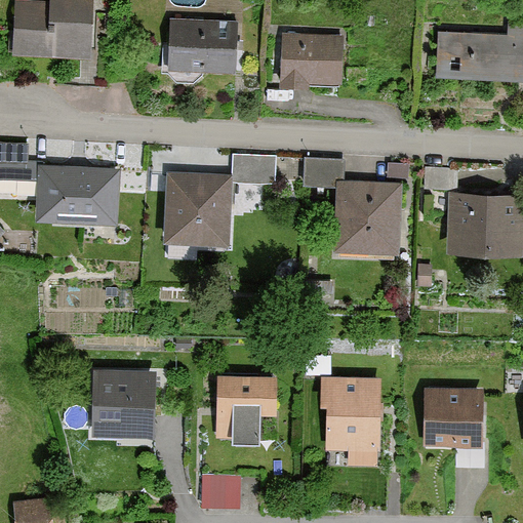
[(42,0),(8,0),(8,52),(87,52),(86,0),(42,0)]
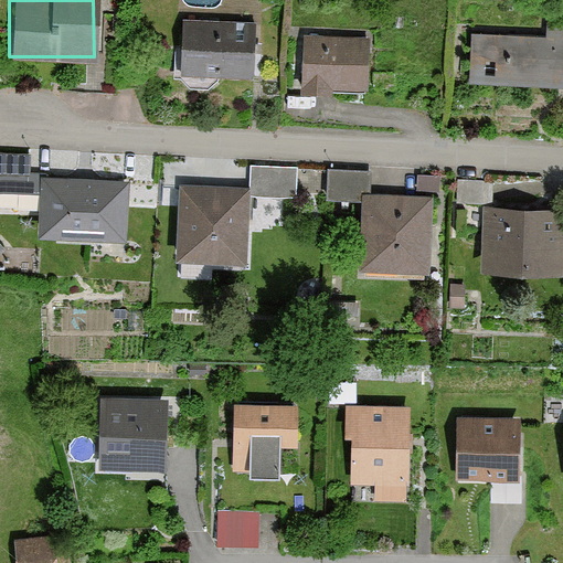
[(250,21),(178,18),(176,73),(247,75),(250,21)]
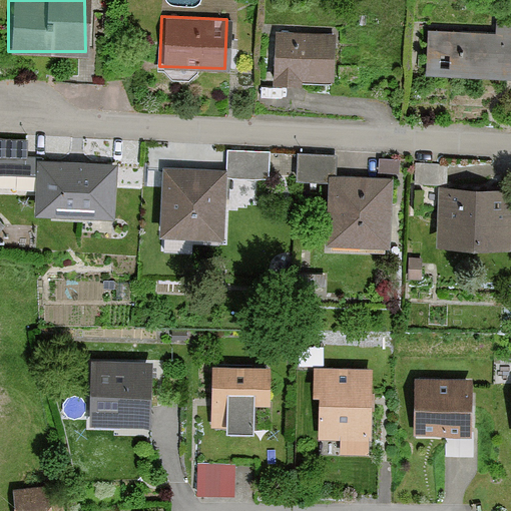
[(332,32),(270,31),(269,79),(332,79),(332,32)]
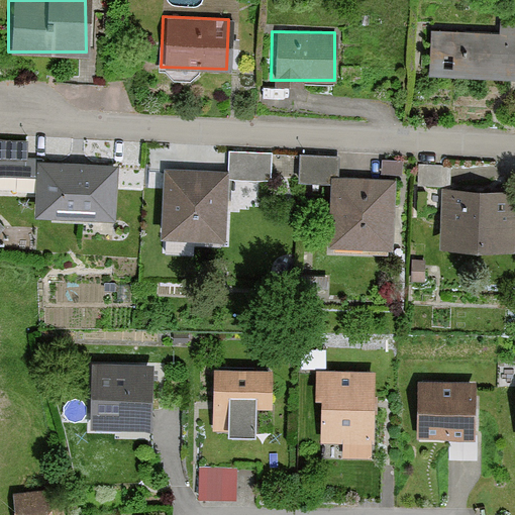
[(514,33),(414,32),(413,76),(514,77),(514,33)]
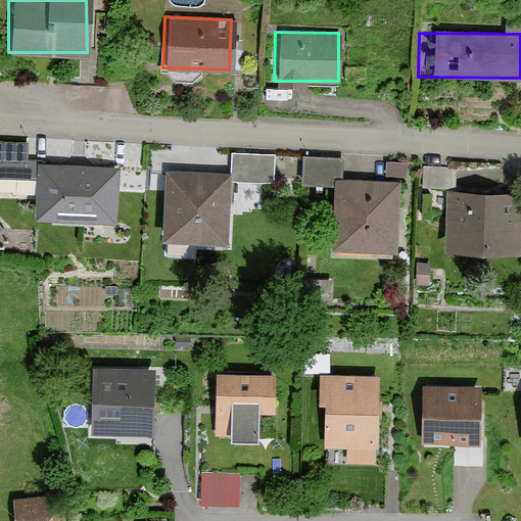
[(0,183),(36,185),(35,216),(117,220),(121,167),(29,162),(29,144),(0,143),(0,183)]
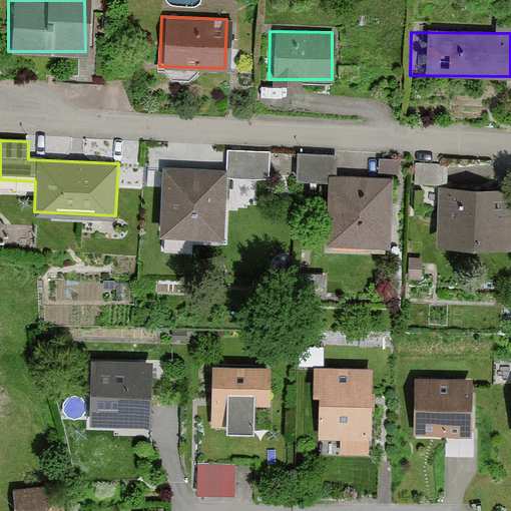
[(224,173),(163,170),(160,236),(226,239),(229,178),(270,180),(271,153),(225,152),(224,173)]
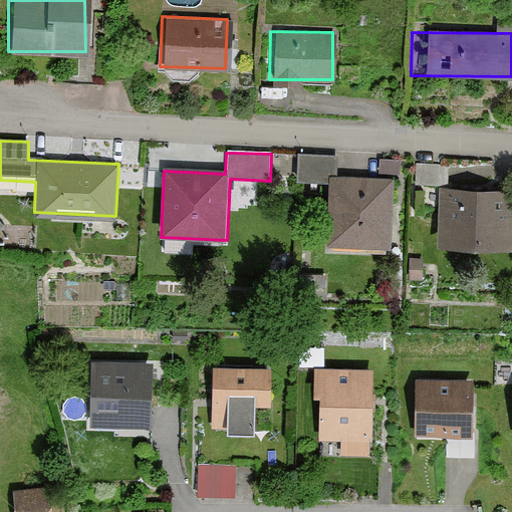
[(294,179),(327,182),(322,240),(388,246),(394,180),(334,175),(336,157),(296,154),(294,179)]
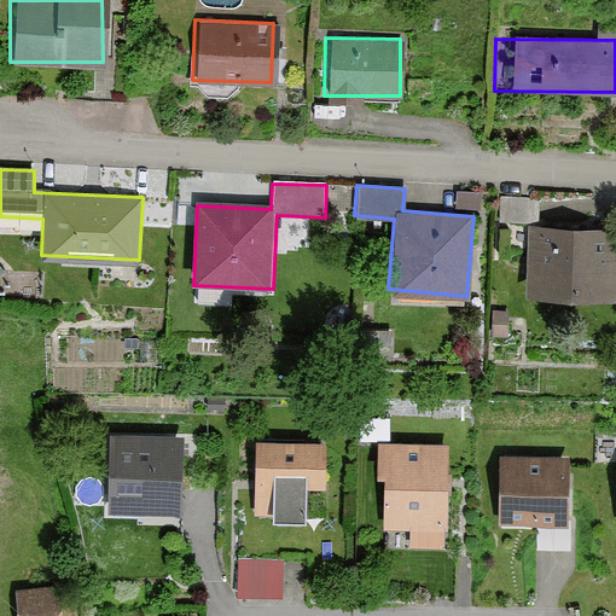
[(612,230),(527,230),(527,297),(614,297),(612,230)]
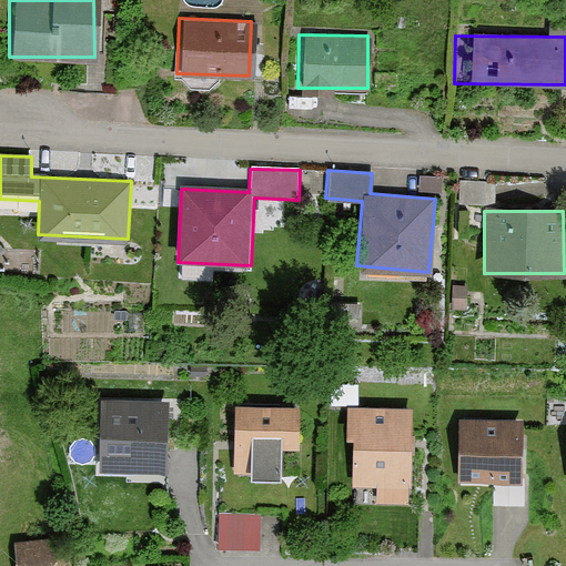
[(169,402),(101,401),(100,472),(168,473),(169,402)]
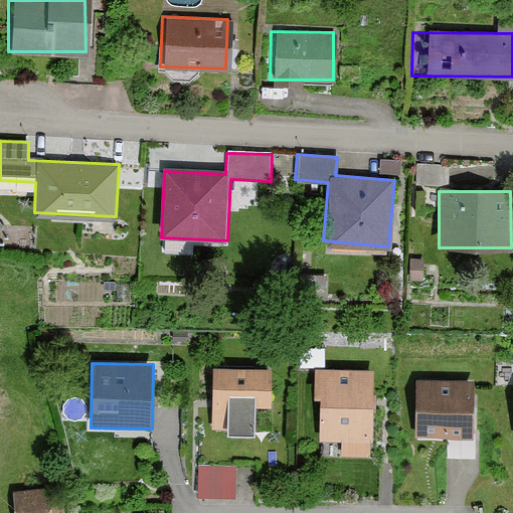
[(272,369),(212,368),(210,430),(254,432),(255,409),(271,410),(272,369)]
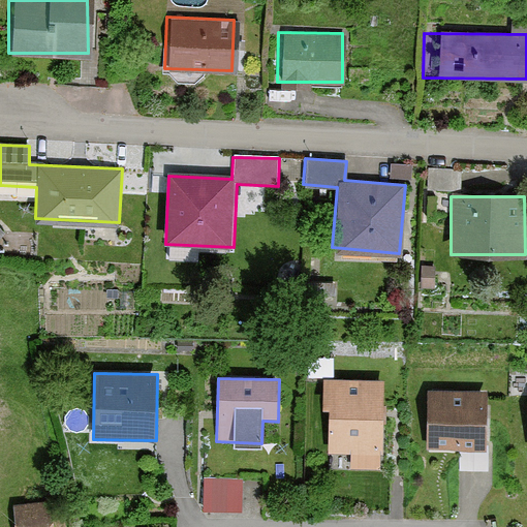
[(383,382),(321,381),(320,410),(328,410),(327,454),(350,454),(350,468),(381,469),(383,382)]
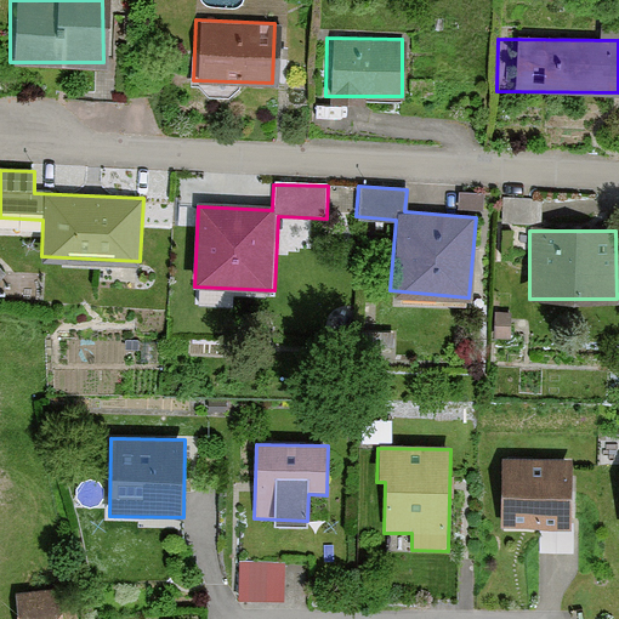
[(572,461),(504,460),(503,527),(571,527),(572,461)]
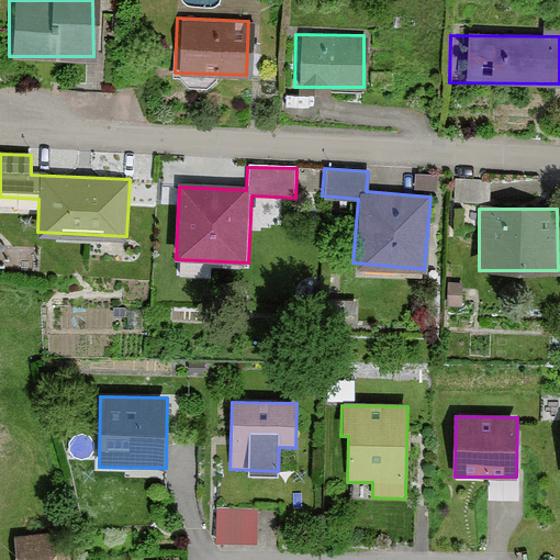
[(256,508),(223,508),(222,534),(255,535),(256,508)]
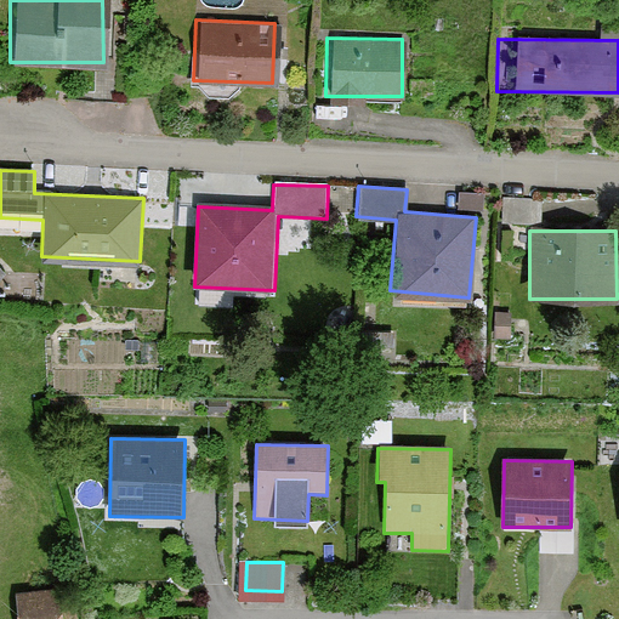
[(62,618),(58,589),(13,595),(16,618),(62,618)]
